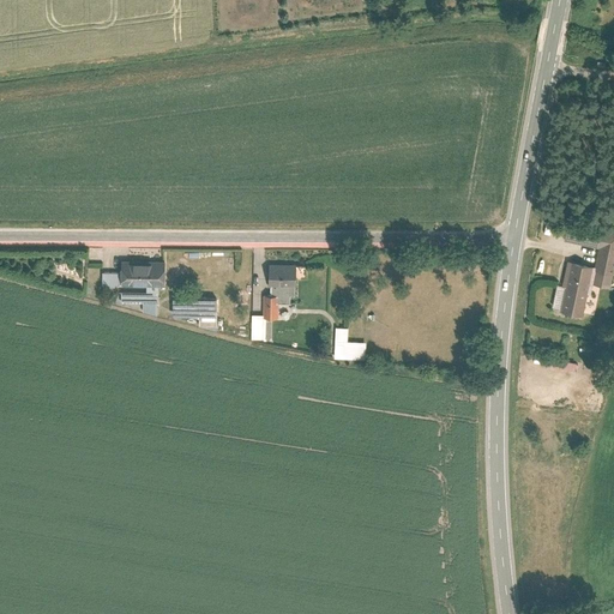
[(587,262),(557,256),(547,309),(576,315),(587,262)]
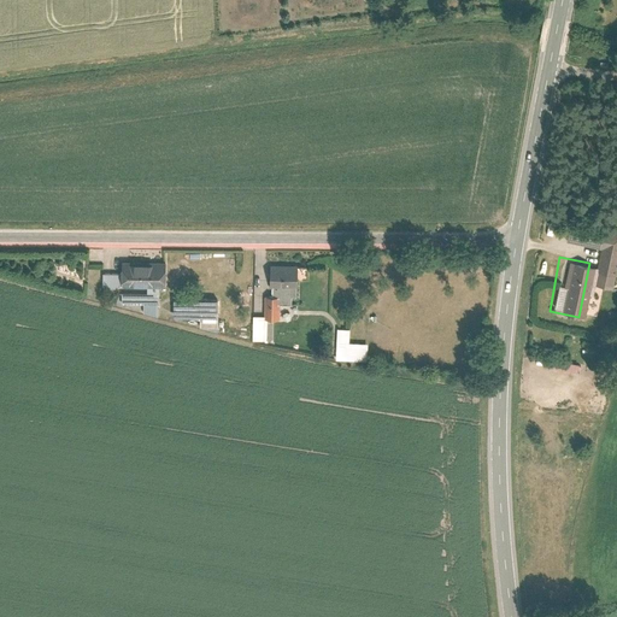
[(299,264),(268,265),(269,306),(300,306),(299,264)]
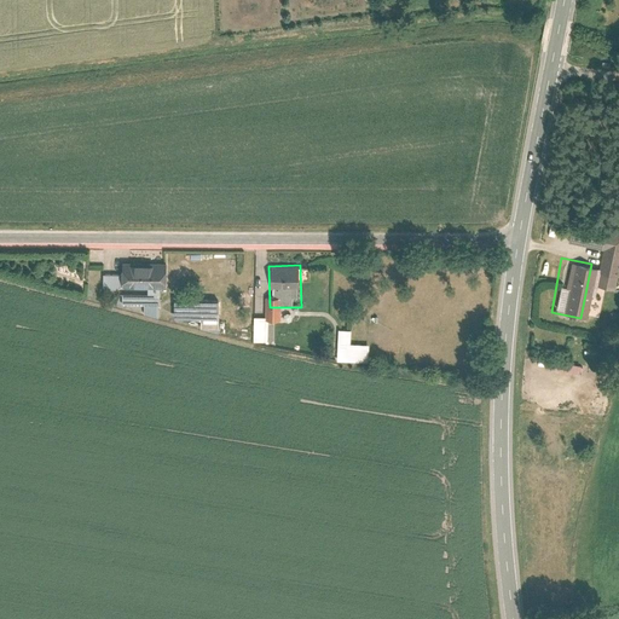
[(167,266),(123,266),(123,285),(149,285),(149,295),(160,295),(161,287),(166,287),(167,266)]
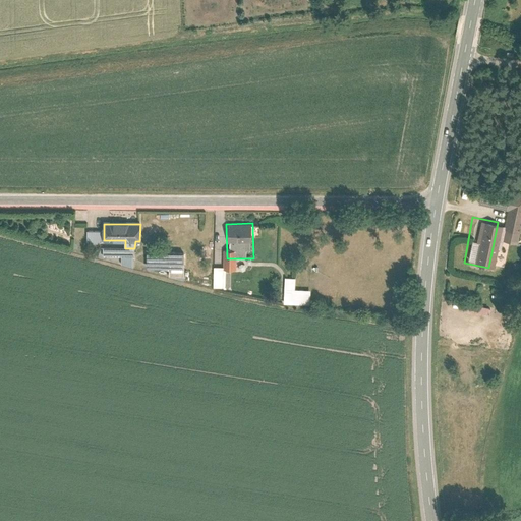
[(226,234),(226,225),(217,225),(216,234),(226,234)]
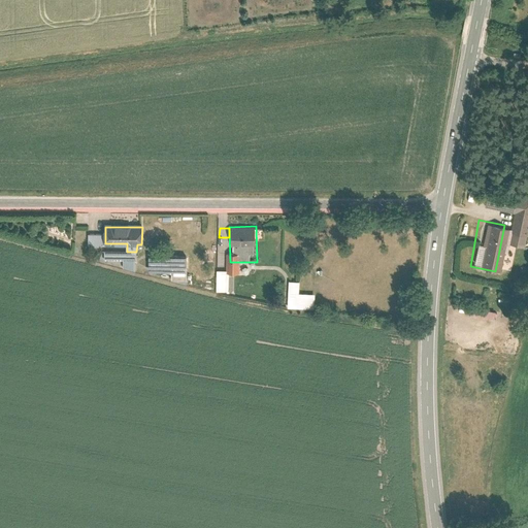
[(170,282),(186,282),(186,256),(147,256),(147,272),(170,272),(170,282)]
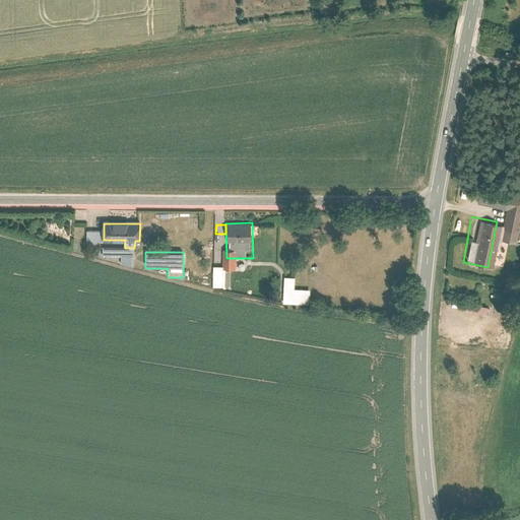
[(223,287),(224,266),(213,266),(212,287),(223,287)]
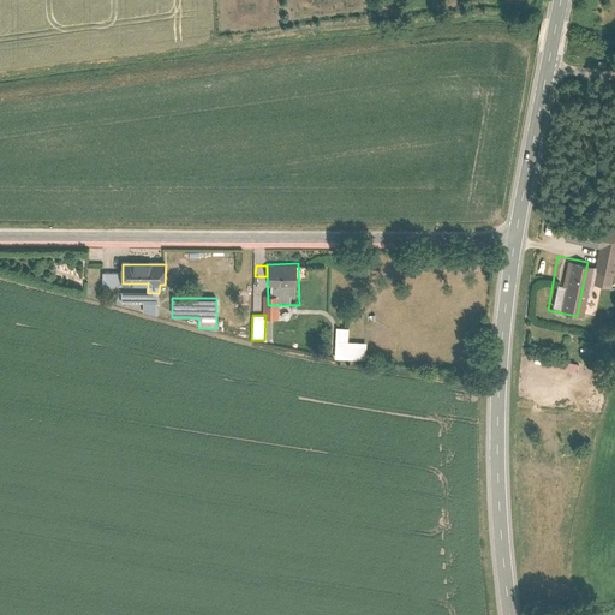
[(335,328),(335,359),(366,360),(366,342),(348,342),(348,328),(335,328)]
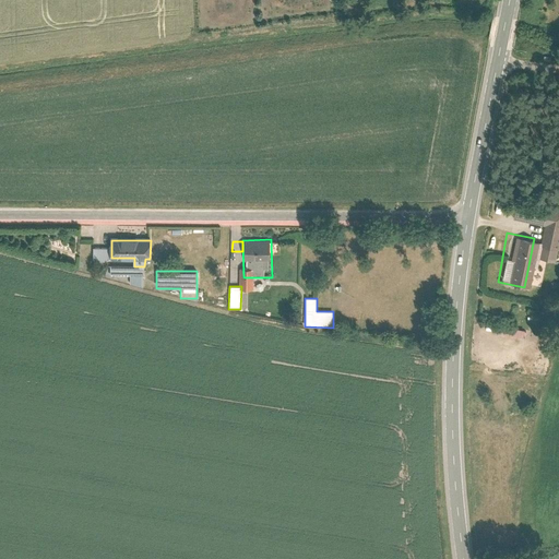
[(523,336),(524,328),(495,324),(495,333),(523,336)]
